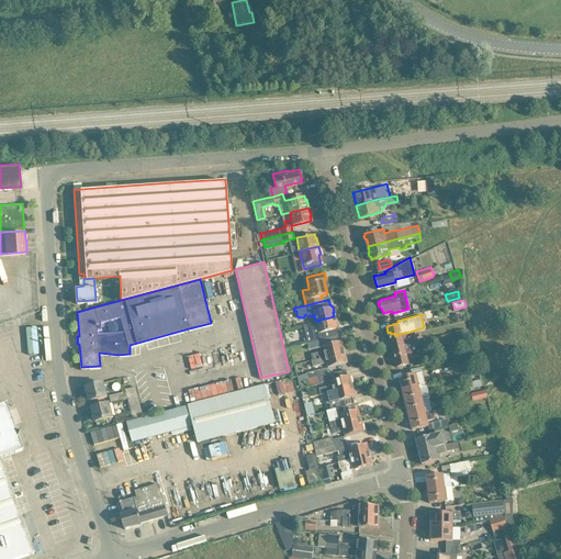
[(335,320),(334,316),(316,321),(315,320),(302,324),(304,331),(317,326),(318,332),(316,332),(305,335),(307,341),(314,339),(336,334),(335,333),(334,334),(333,327),(337,326),(336,325),(337,325),(336,320),(335,320)]
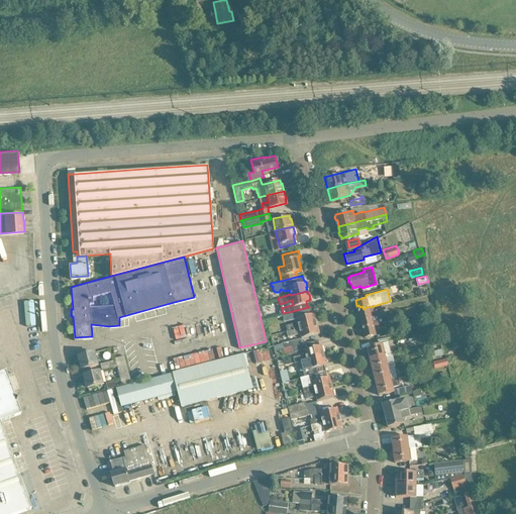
[(34,303),(12,310),(13,316),(36,309),(34,303)]
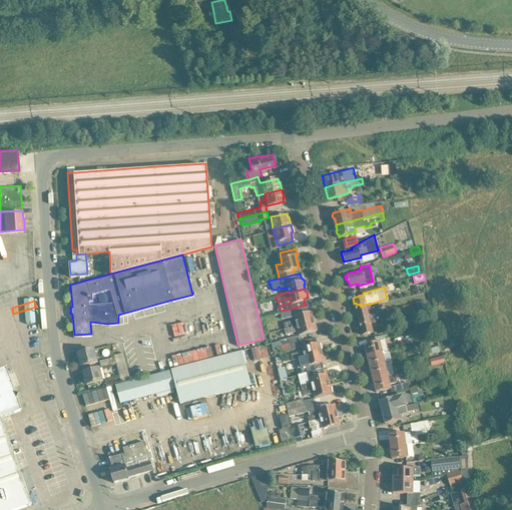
[(372,307),(371,304),(363,305),(363,306),(361,307),(360,306),(360,304),(357,305),(356,303),(354,304),(357,316),(368,313),(367,308),(372,307)]
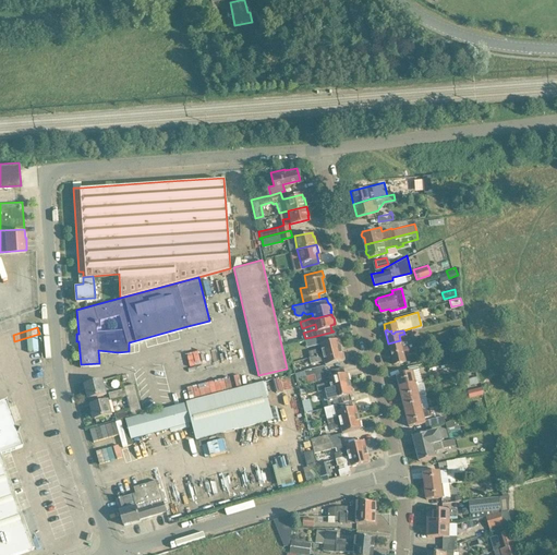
[(321,346),(307,350),(309,356),(340,348),(339,344),(340,344),(339,338),(338,338),(338,337),(335,337),(334,332),(312,337),(313,344),(319,341),(321,346)]
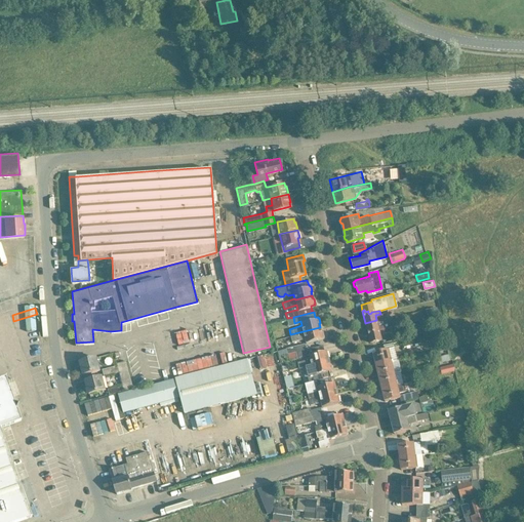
[(376,320),(365,323),(368,335),(370,334),(370,332),(373,332),(372,329),(373,328),(375,328),(375,329),(384,327),(387,326),(394,324),(395,324),(392,316),(376,320)]
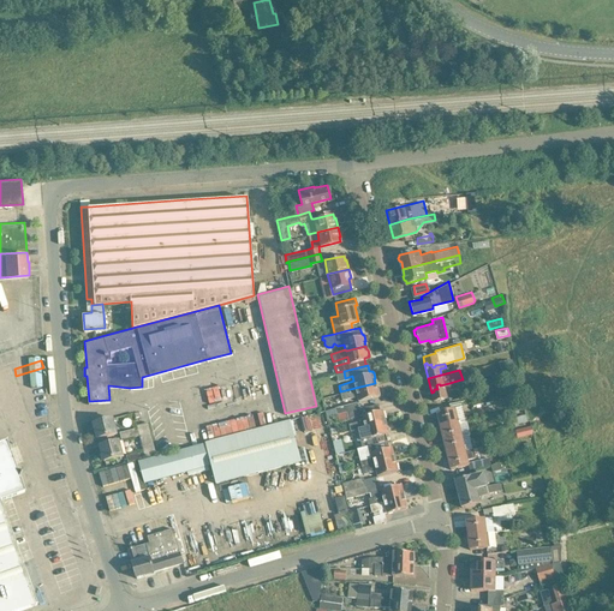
[(194,391),(208,390),(207,375),(192,376),(194,391)]
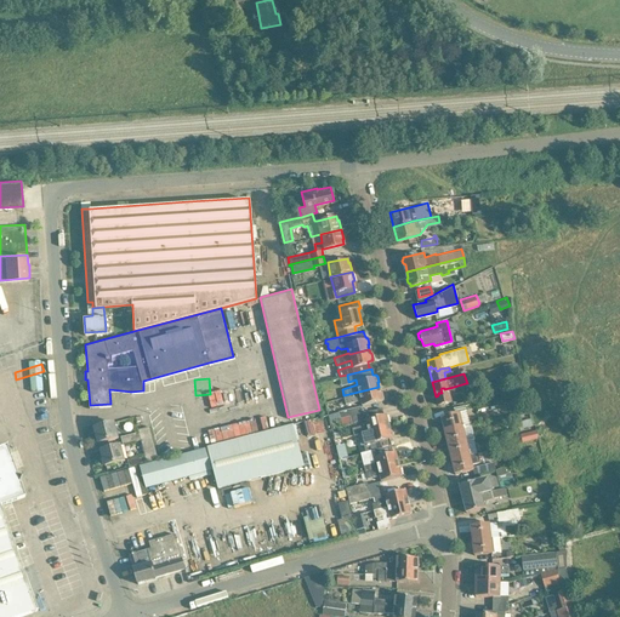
[(467,388),(466,383),(458,386),(454,387),(444,389),(444,388),(442,388),(441,389),(442,393),(438,393),(438,395),(436,396),(437,403),(450,400),(449,393),(467,388)]
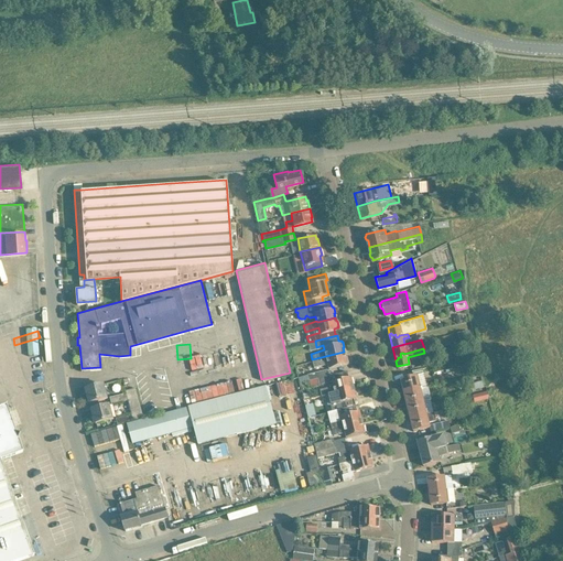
[(345,355),(344,352),(312,359),(311,359),(313,366),(327,363),(328,367),(346,362),(346,360),(347,360),(346,355),(345,355)]
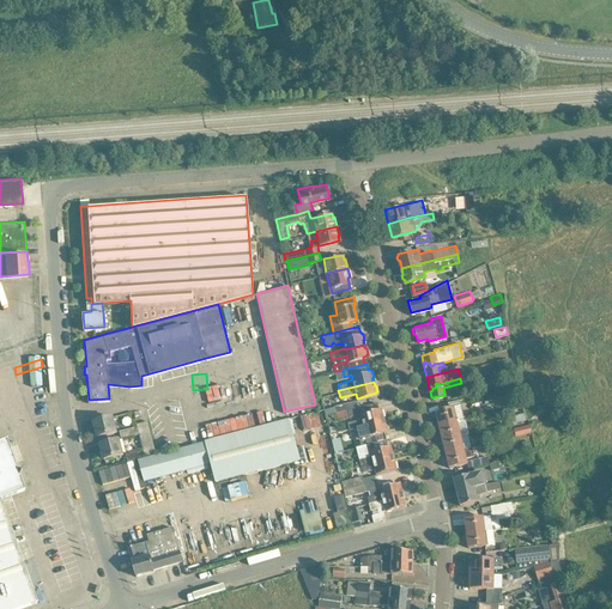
[(514,383),(495,389),(497,396),(516,391),(514,383)]
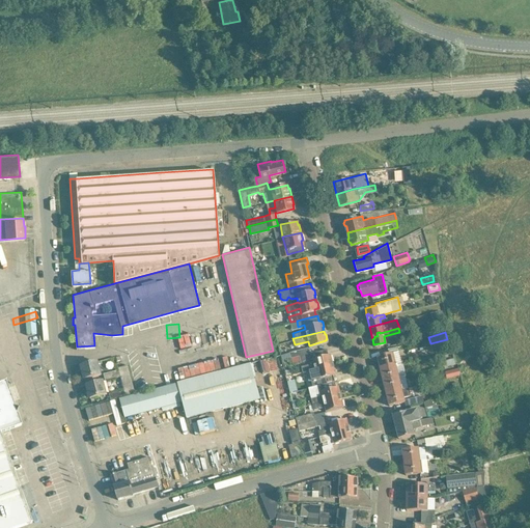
[(425,345),(423,338),(418,339),(418,340),(407,343),(408,350),(425,345)]
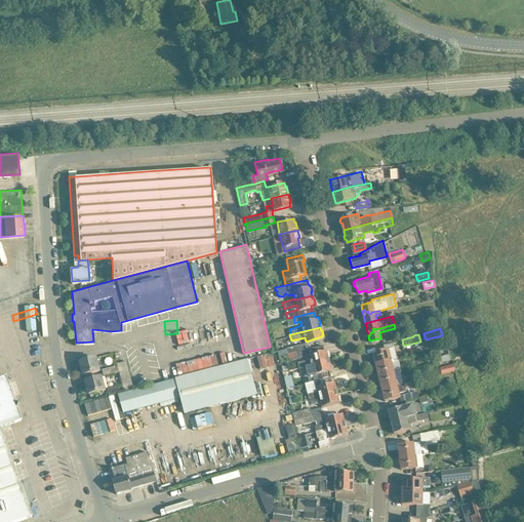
[(287,352),(305,348),(304,342),(285,347),(286,352),(287,352)]
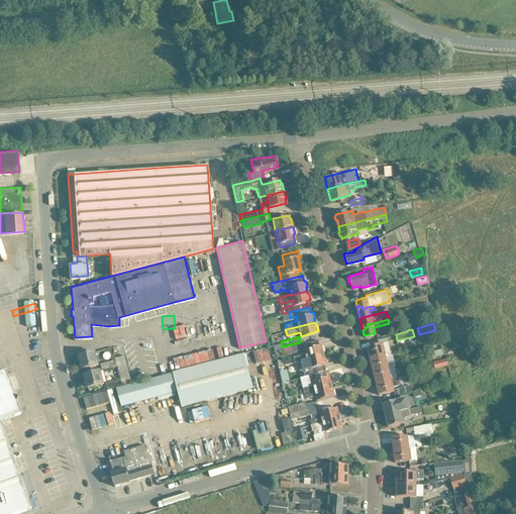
[(293,361),(323,353),(320,343),(318,343),(317,338),(300,342),(283,346),(284,352),(302,347),(302,348),(304,347),(305,351),(292,355),(293,361)]
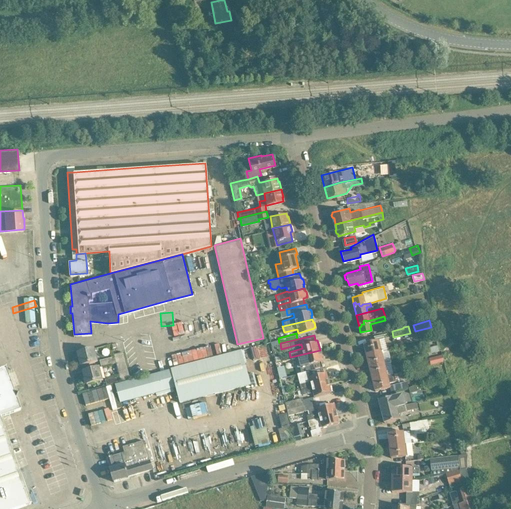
[(179,350),(195,348),(194,338),(179,339),(179,350)]
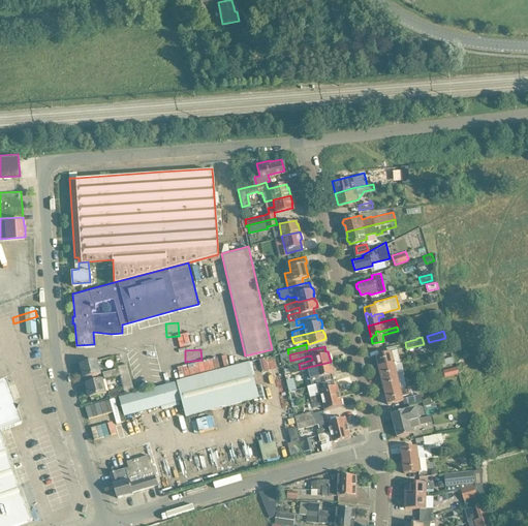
[(391,349),(375,353),(378,366),(394,363),(391,349)]
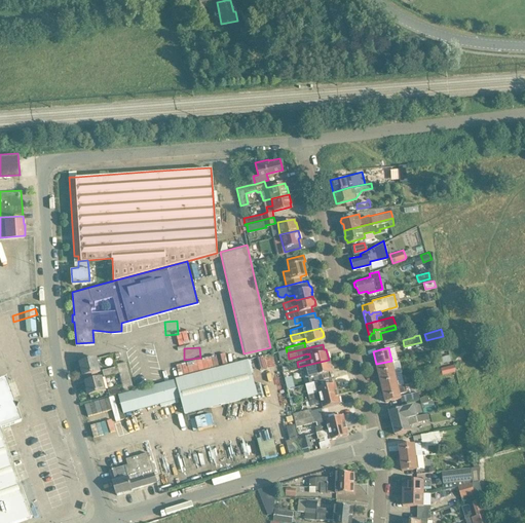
[(100,369),(97,356),(79,361),(80,366),(81,366),(83,373),(100,369)]
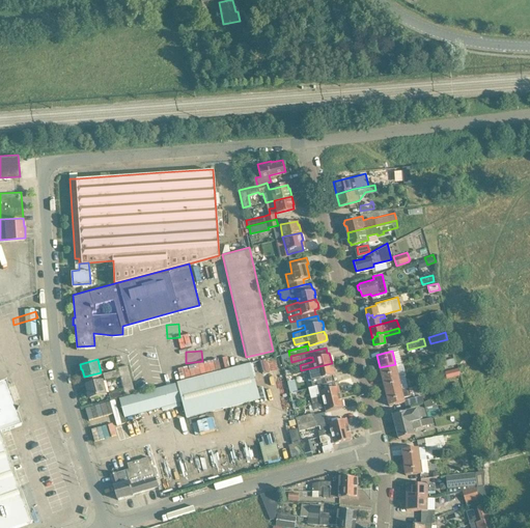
[(249,361),(176,380),(176,381),(182,400),(186,416),(258,397),(249,361)]
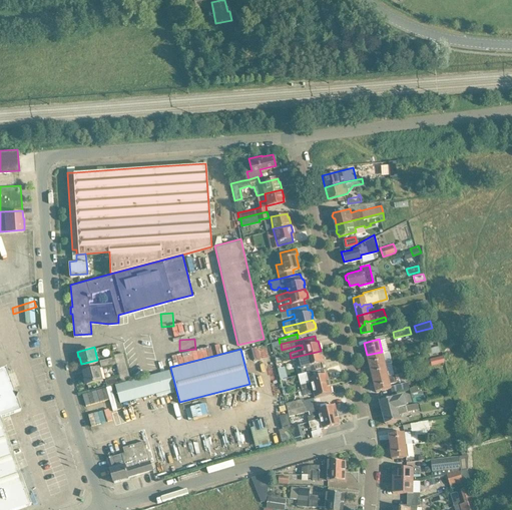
[(112,354),(113,356),(115,362),(118,375),(120,381),(120,382),(130,379),(123,351),(113,353),(112,354)]
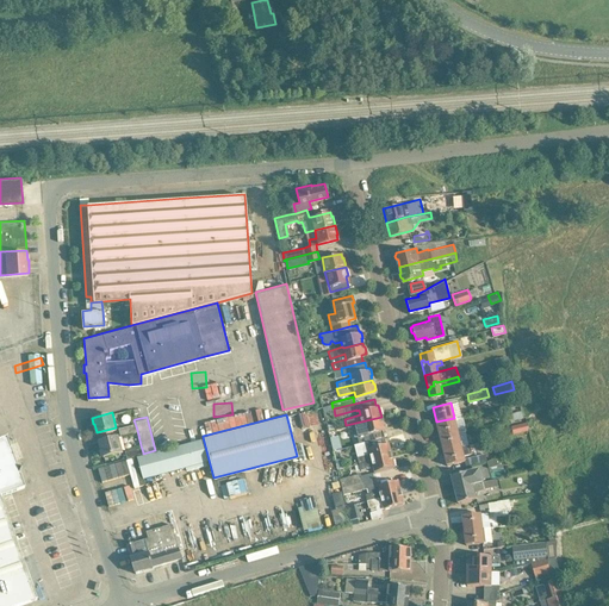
[(381,417),(352,424),(354,435),(359,433),(361,442),(385,436),(383,429),(384,429),(381,417)]
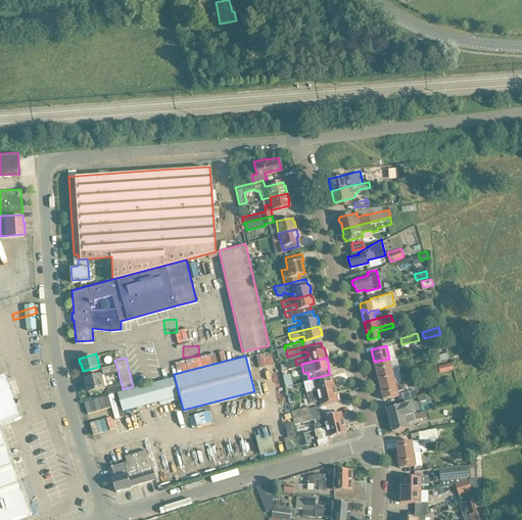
[(391,370),(389,359),(374,362),(377,374),(391,370)]
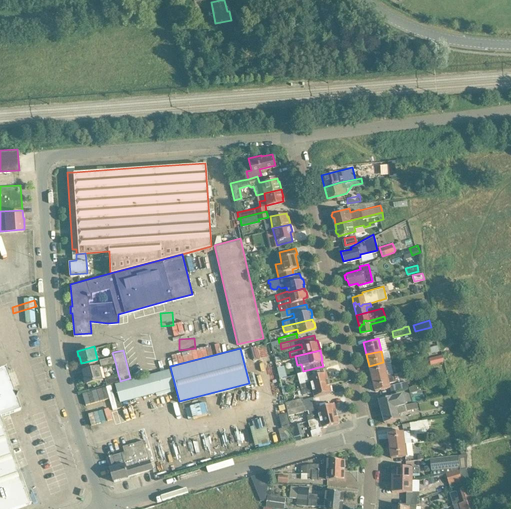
[(437,352),(430,354),(432,360),(439,359),(437,352)]
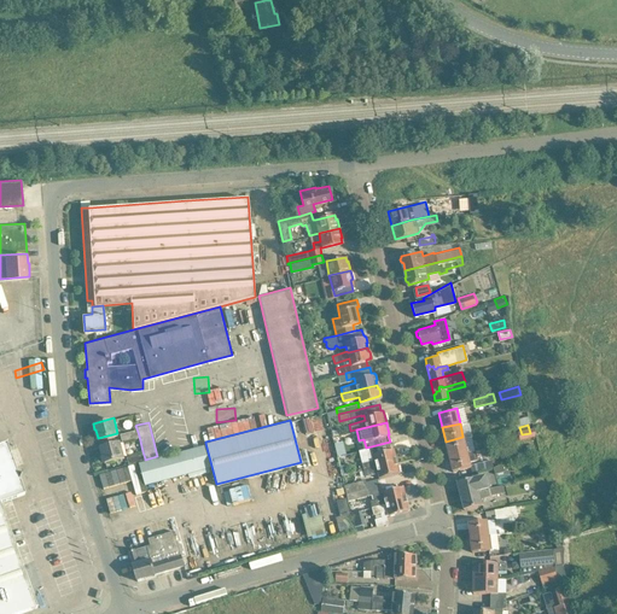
[(139,436),(137,428),(120,432),(121,440),(139,436)]
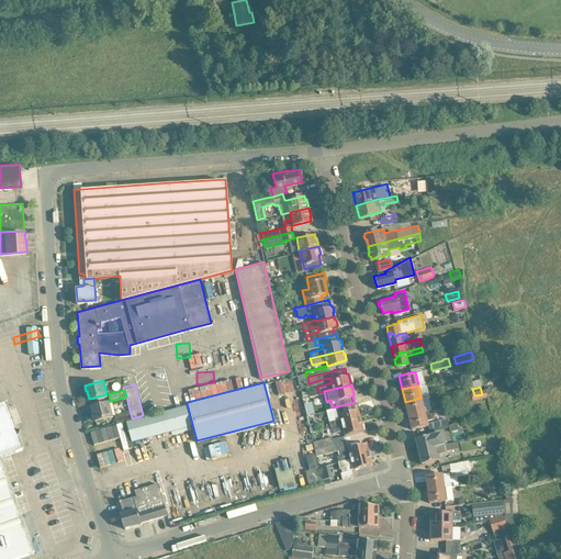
[(424,411),(421,398),(405,402),(407,415),(424,411)]
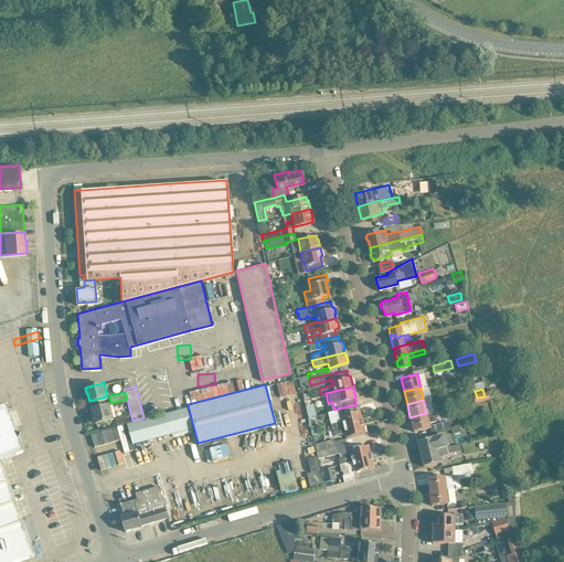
[(109,403),(91,407),(93,413),(95,422),(113,417),(109,403)]
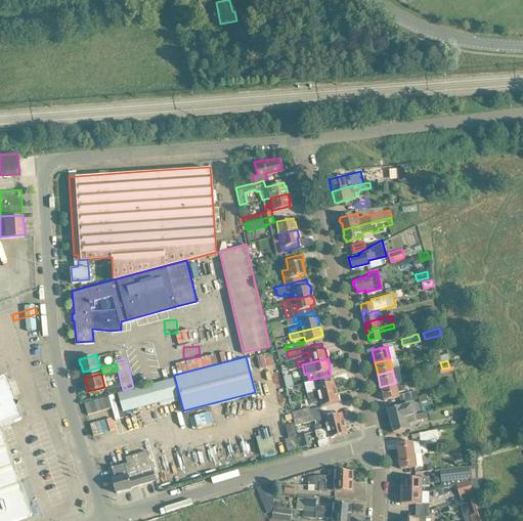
[(0,520),(7,520),(31,514),(0,429),(0,425),(19,418),(4,375),(0,376),(0,520)]
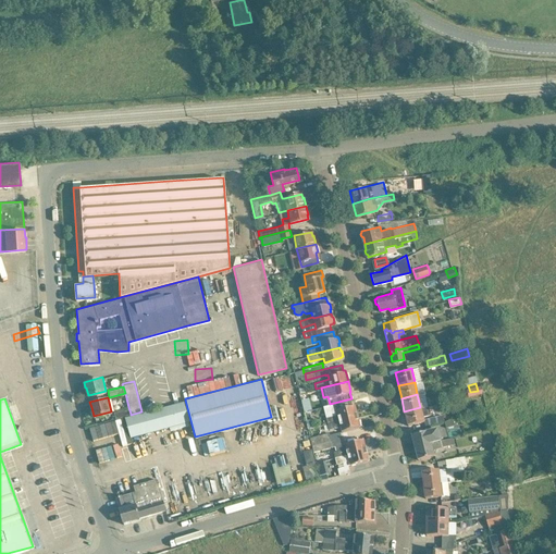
[(332,415),(325,416),(326,422),(356,415),(354,404),(353,404),(351,398),(330,404),(332,415)]
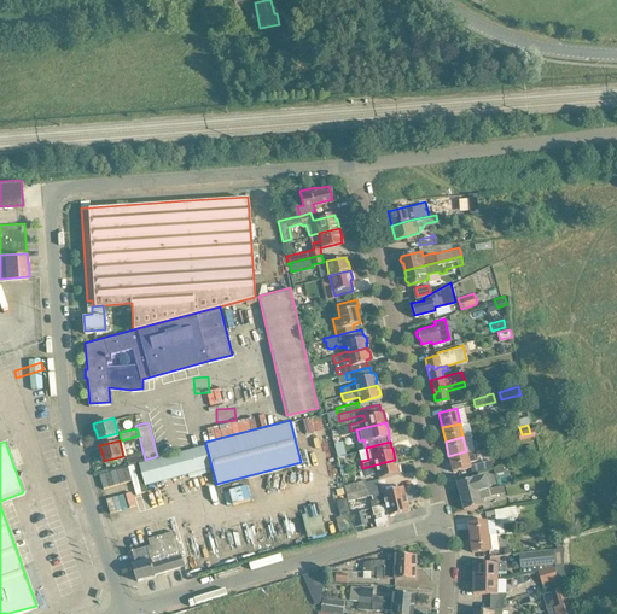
[(145,460),(133,462),(140,491),(146,490),(144,484),(211,466),(205,443),(157,456),(145,460)]
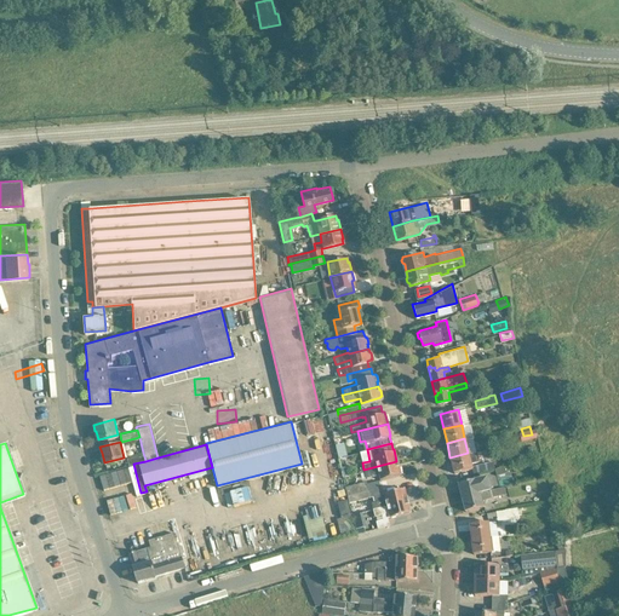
[(476,450),(468,453),(450,458),(453,471),(470,467),(473,473),(493,467),(492,459),(470,465),(469,462),(479,460),(476,450)]
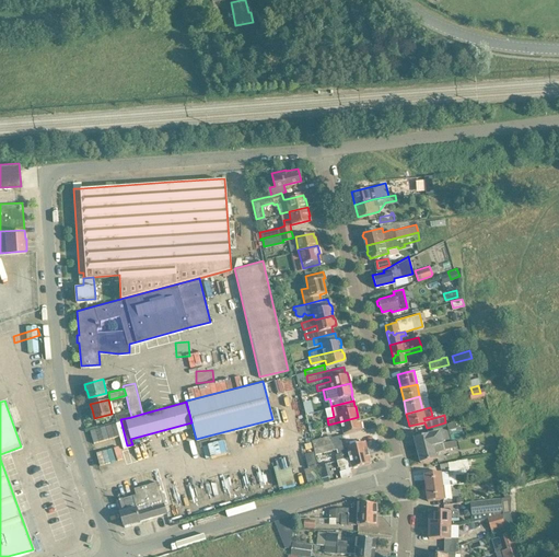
[(131,416),(129,409),(114,413),(116,419),(131,416)]
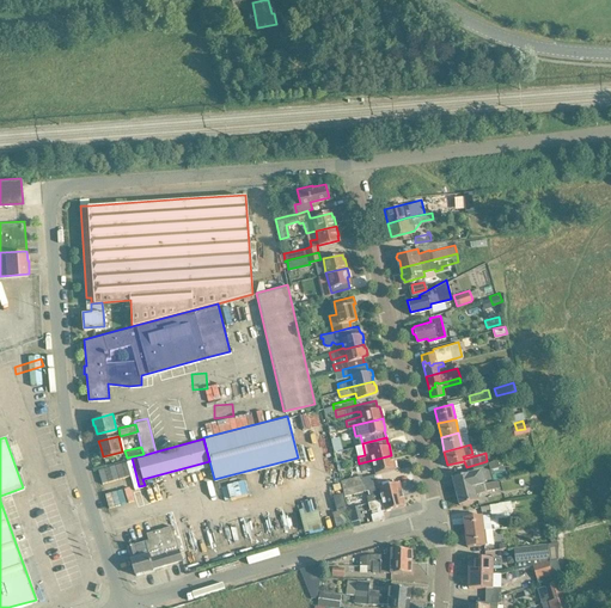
[(47,453),(48,460),(60,458),(59,449),(47,453)]
